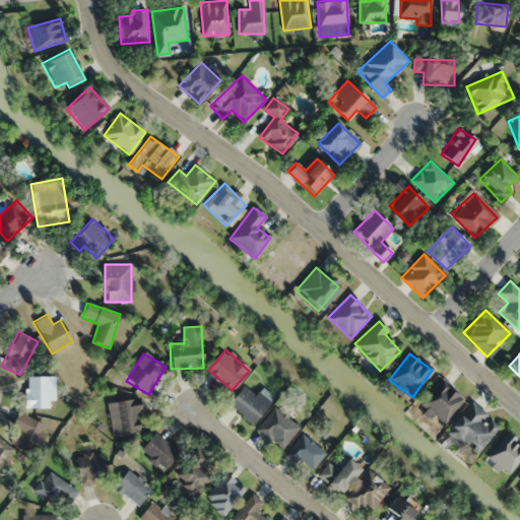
[(50,377),(27,377),(27,407),(50,407),(50,377)]
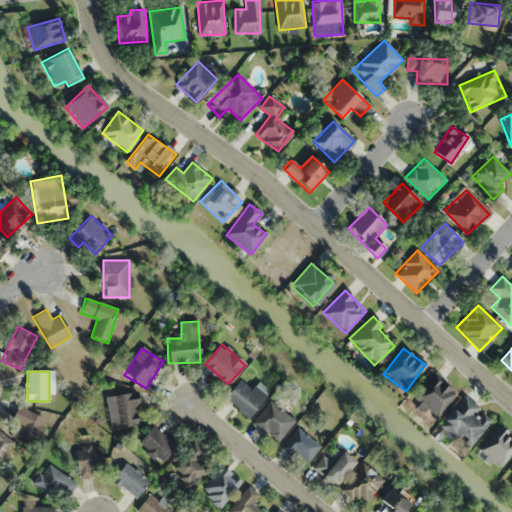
[(456,395),(435,374),(413,396),(434,417),(456,395)]
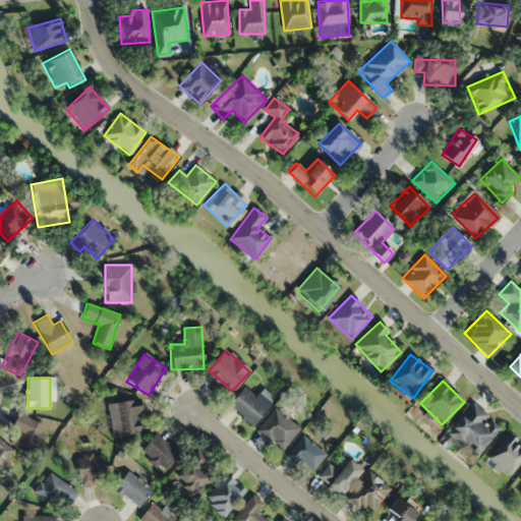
[(254,396),(245,387),(228,404),(250,425),(276,400),(264,388),(254,396)]
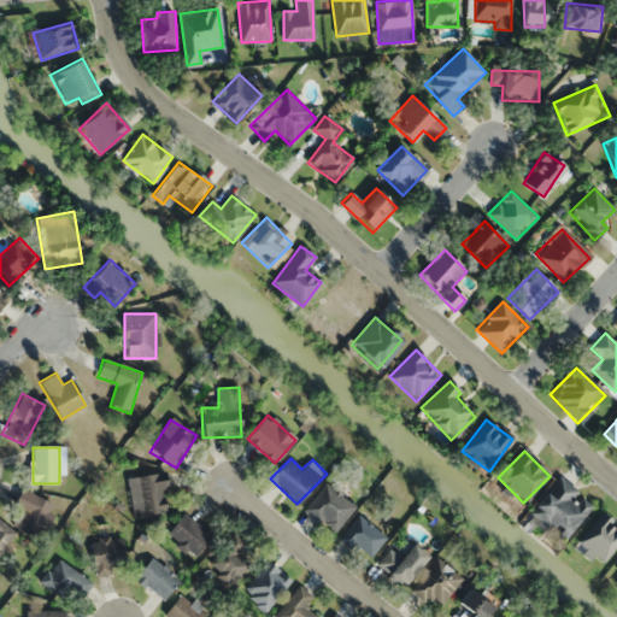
[(163,472),(127,479),(134,518),(169,512),(163,472)]
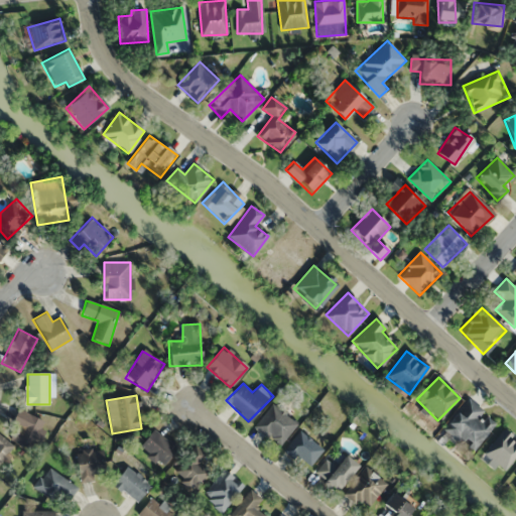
[(441,427),(470,453),(496,423),(468,398),(441,427)]
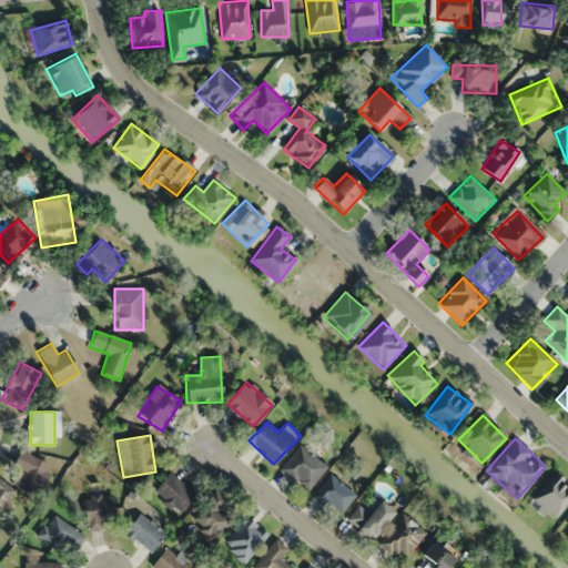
[(306,492),(328,466),(301,444),(280,470),(306,492)]
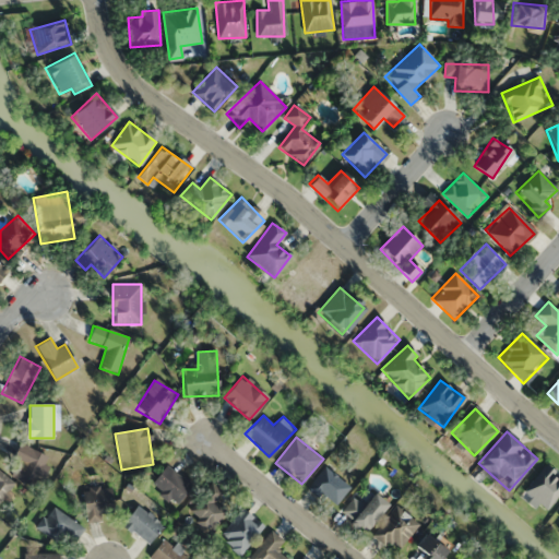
[(34,487),(49,458),(24,444),(9,474),(34,487)]
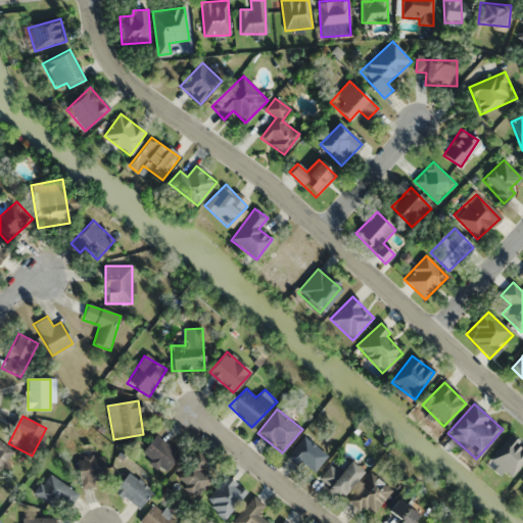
[(168,472),(181,452),(154,435),(141,455),(168,472)]
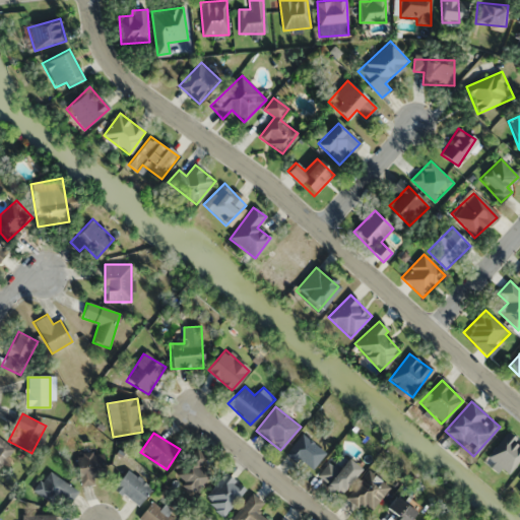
[(510,475),(519,458),(519,442),(504,433),(485,461),(510,475)]
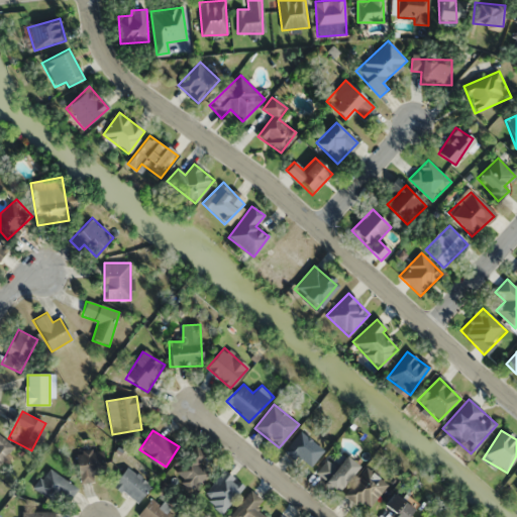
[(308,470),(324,450),(301,431),(285,451),(308,470)]
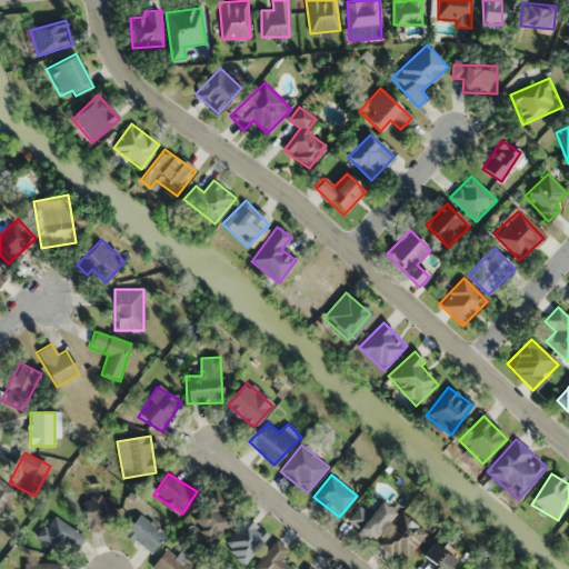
[(0,511),(15,491),(0,480),(0,511)]
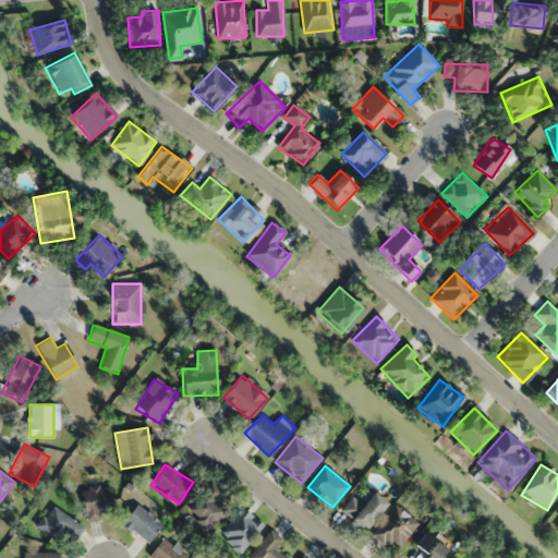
[(215,501),(223,493),(211,483),(186,512),(208,531),(226,511),(215,501)]
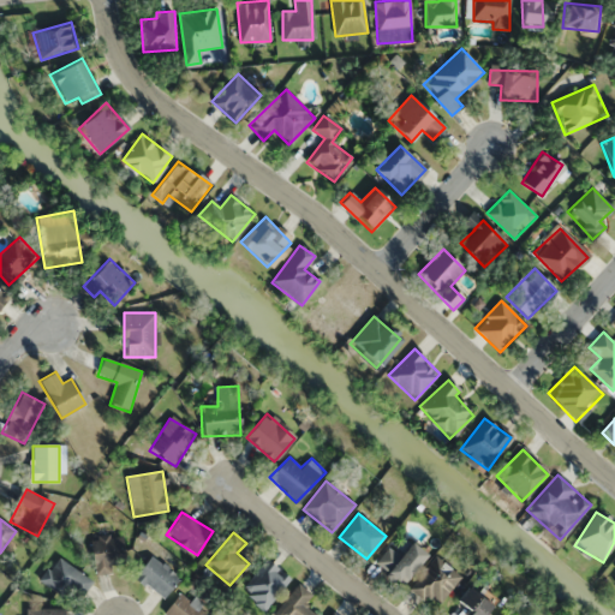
[(90,538),(94,575),(112,574),(112,565),(124,563),(121,536),(90,538)]
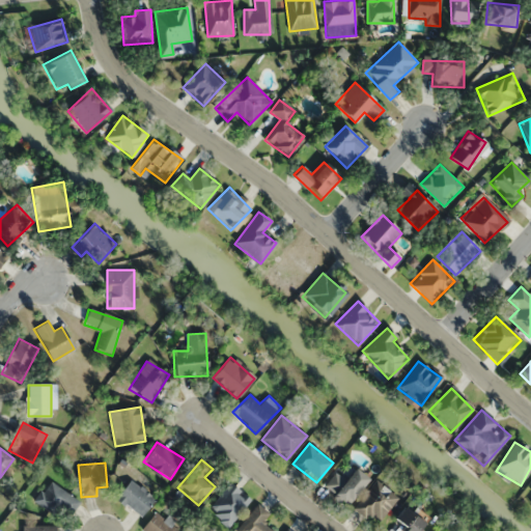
[(341,475),(336,472),(324,488),(348,506),(367,479),(347,465),(341,475)]
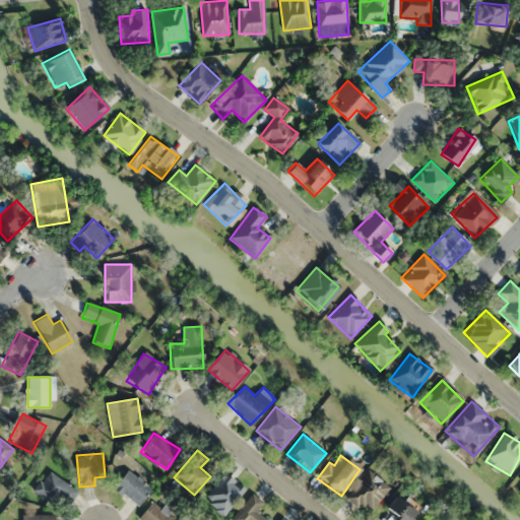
[(151,490),(128,469),(114,488),(136,507),(151,490)]
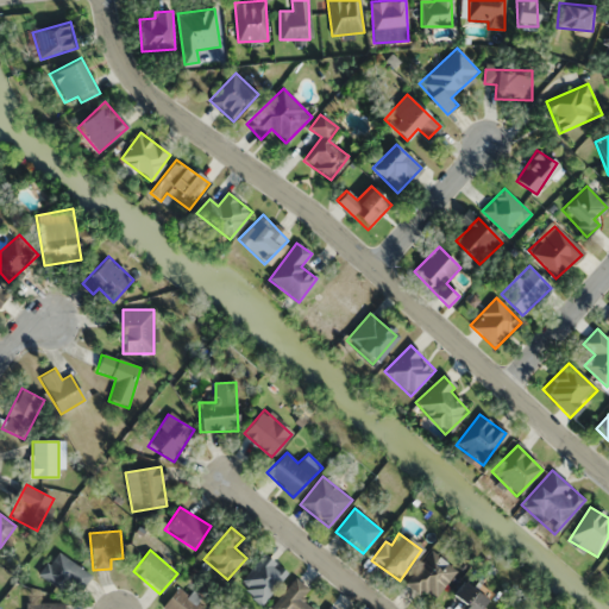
[(38,575),(60,591),(68,579),(82,590),(92,578),(57,551),(38,575)]
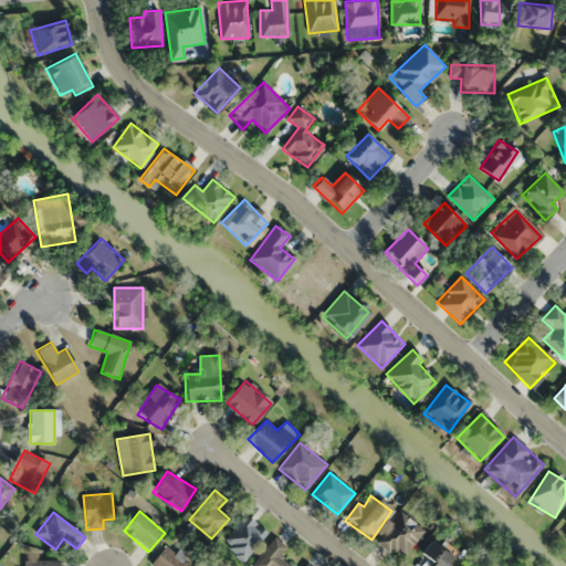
[(400,562),(425,532),(401,512),(376,542),(400,562)]
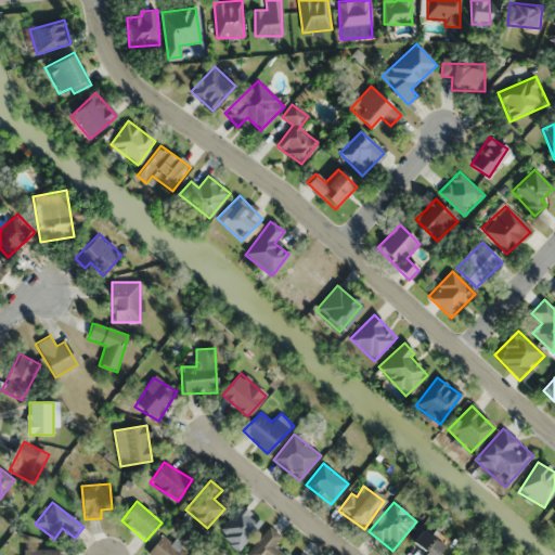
[(262,525),(242,505),(218,532),(239,551),(262,525)]
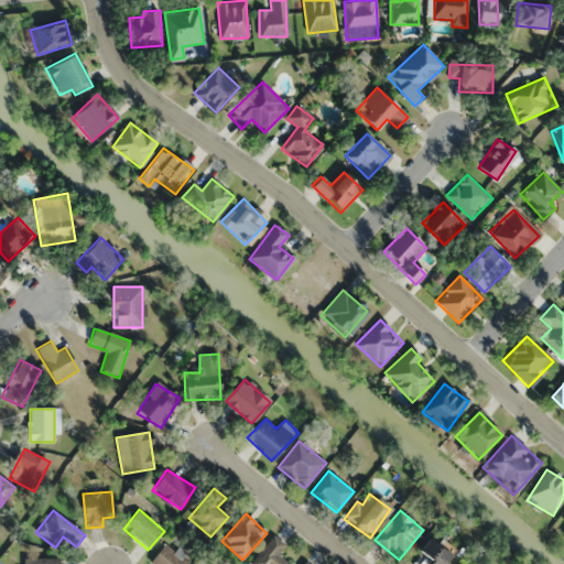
[(286,545),(271,535),(251,563),(289,563),(279,556),(286,545)]
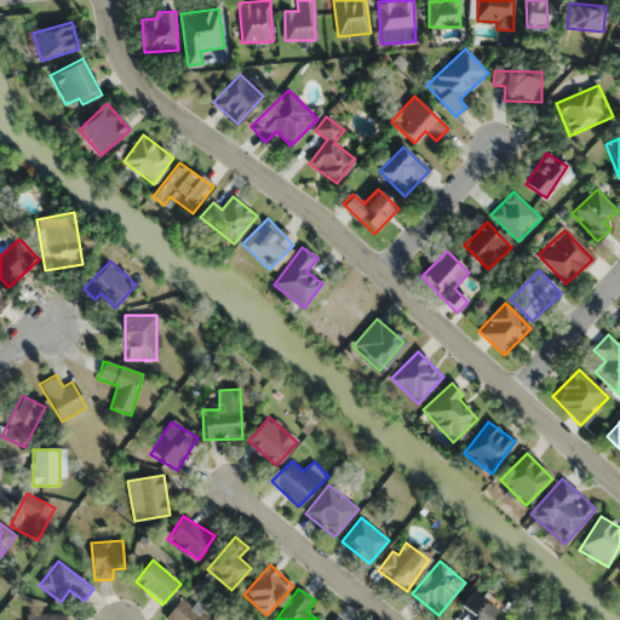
[(167,619),(205,619),(195,603),(189,607),(185,601),(164,614),(167,619)]
